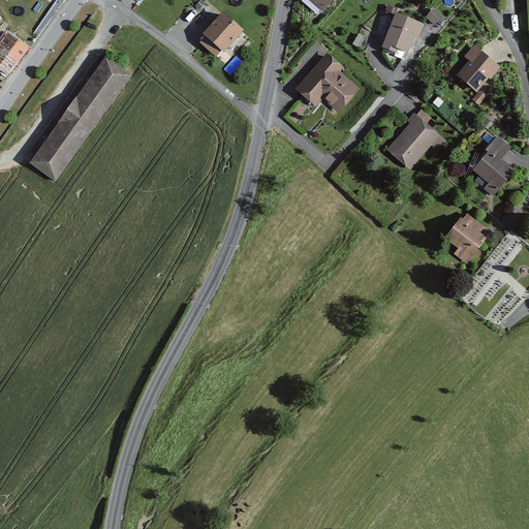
[(308,0),(322,11),(331,0),(308,0)]
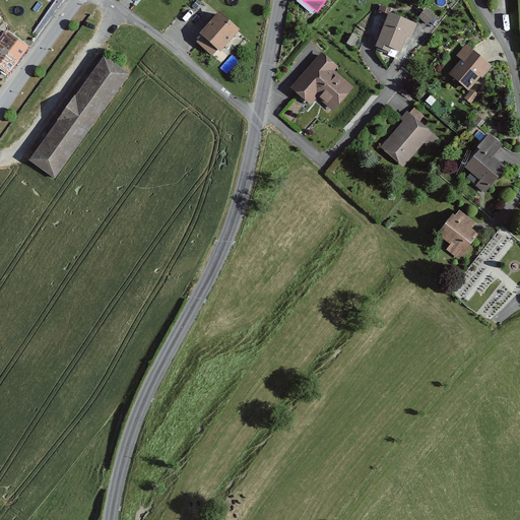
[(218,10),(197,34),(217,53),(239,29),(218,10)]
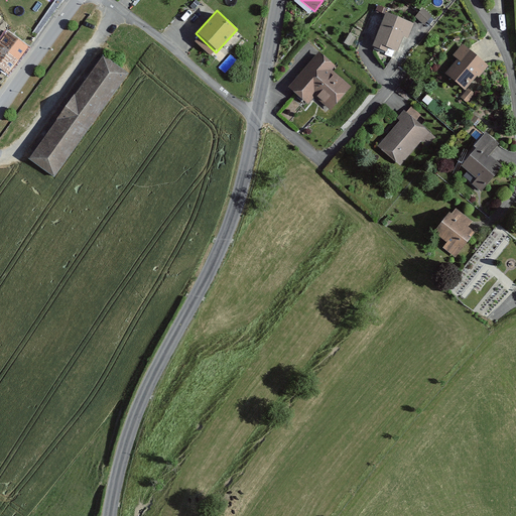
[(415,21),(385,11),(373,46),(385,51),(387,46),(398,50),(404,34),(410,36),(415,21)]
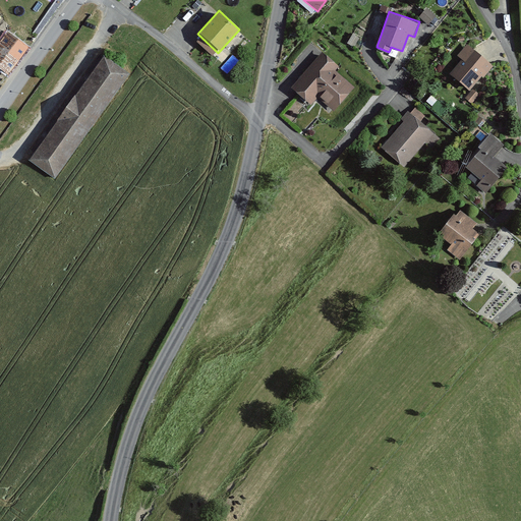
[(27,47),(8,32),(0,42),(0,68),(8,75),(27,47)]
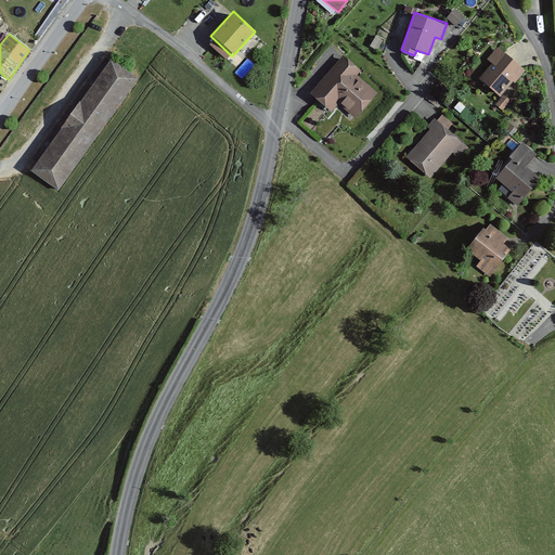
[(491,63),(480,79),(502,94),(513,80),(517,84),(527,71),(495,47),(487,60),(491,63)]
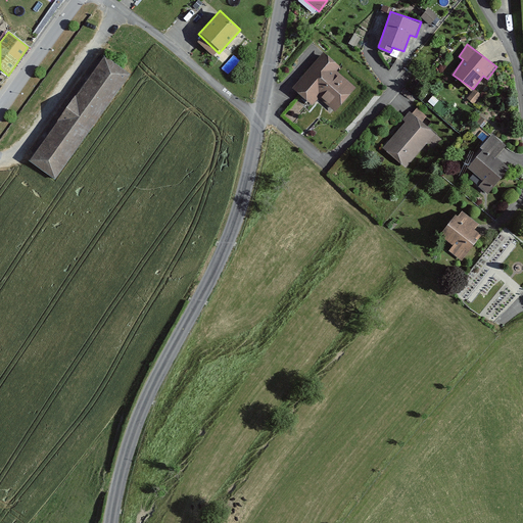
[(321,50),(290,88),(313,106),(321,96),(338,109),(357,87),(336,70),(340,65),(321,50)]
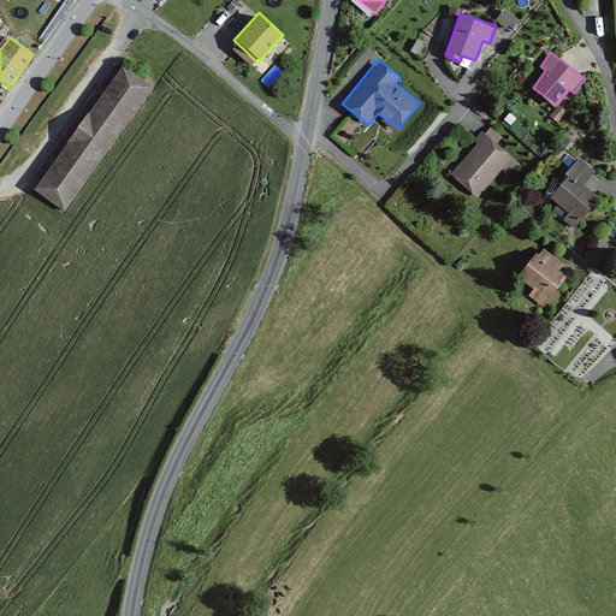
[(154,92),(119,67),(34,190),(69,214),(154,92)]
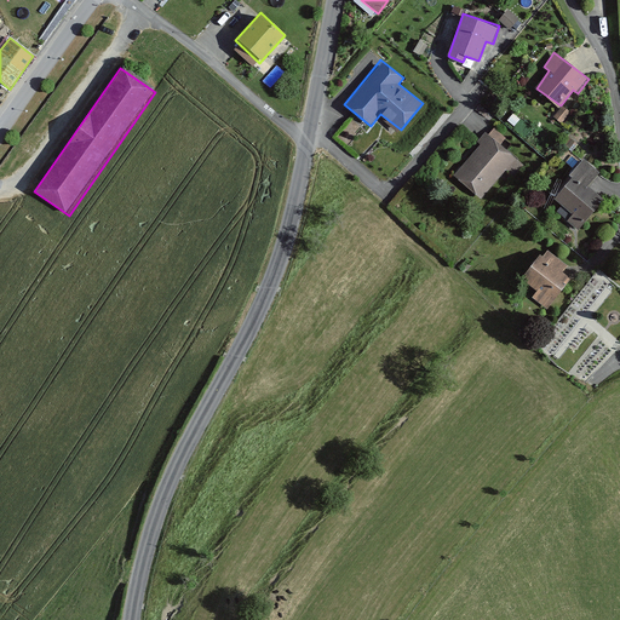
[(561,105),(556,116),(562,120),(568,109),(561,105)]
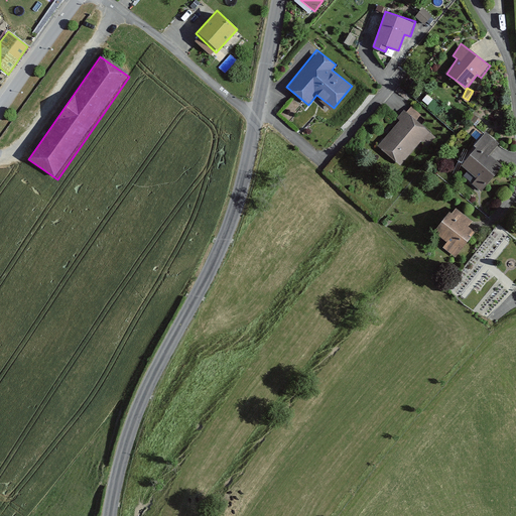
[(401,120),(380,143),(401,162),(422,138),(429,144),(437,135),(406,108),(398,117),(401,120)]
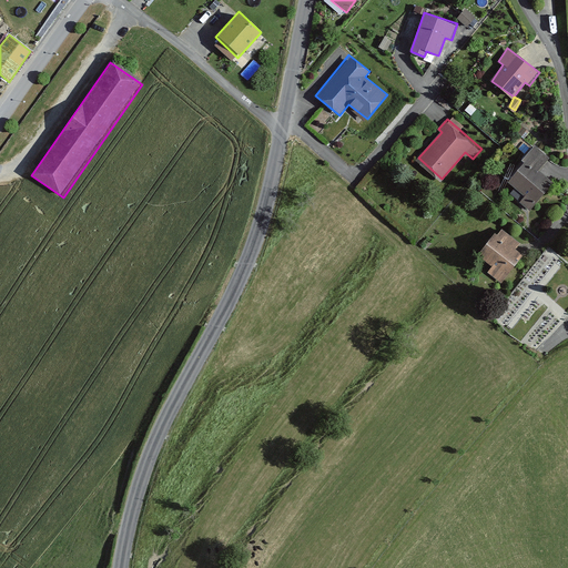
[(534,145),(508,179),(528,194),(523,201),(533,208),(554,181),(539,170),(549,158),(534,145)]
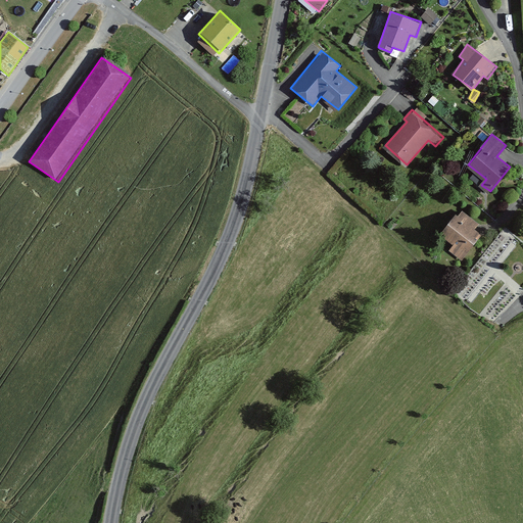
[(459,208),(440,234),(455,244),(450,249),(464,259),(483,233),(475,228),(479,223),(459,208)]
